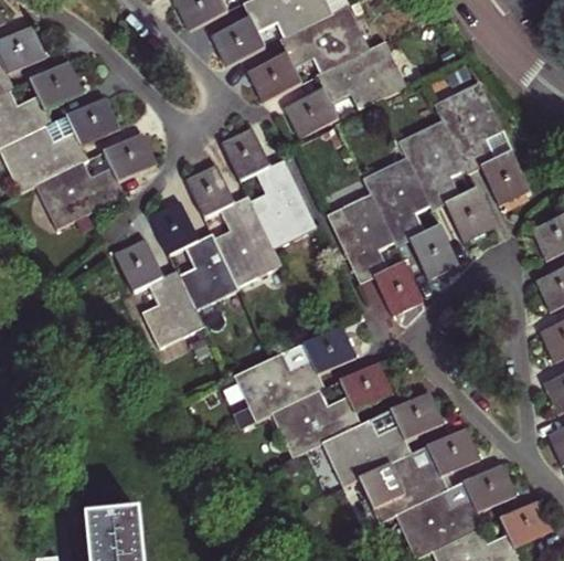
[(247,0),(173,0),(187,28),(226,10),(221,0),(247,0)]
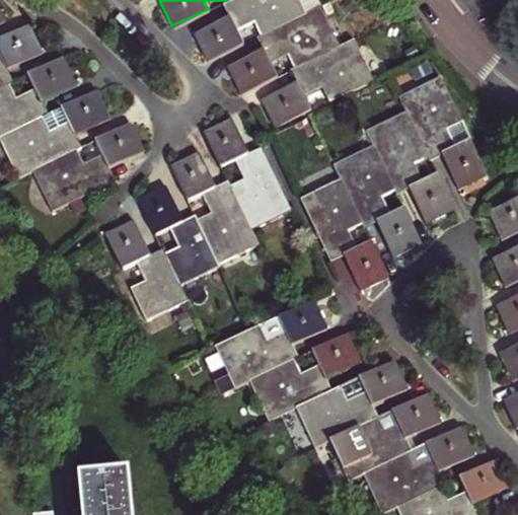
[(205,58),(259,35),(305,12),(299,0),(236,0),(240,9),(193,31),(205,58)]
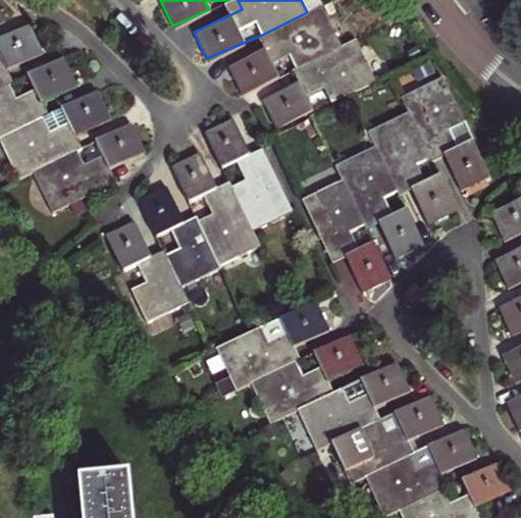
[(244,92),(293,69),(341,46),(321,5),(307,12),(260,36),(265,49),(231,65),(244,92)]
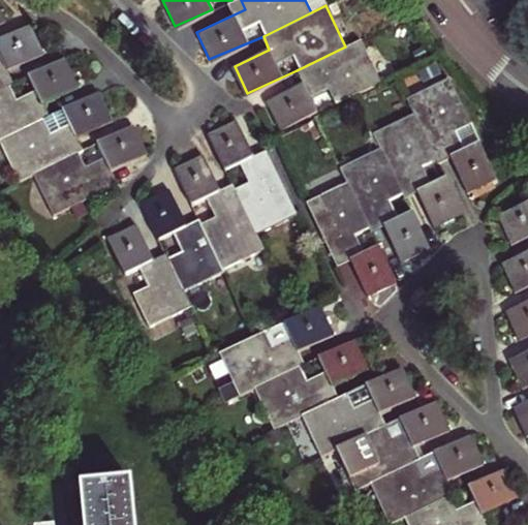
[(0,88),(0,71),(6,69),(41,52),(28,24),(0,37),(0,56),(0,88)]
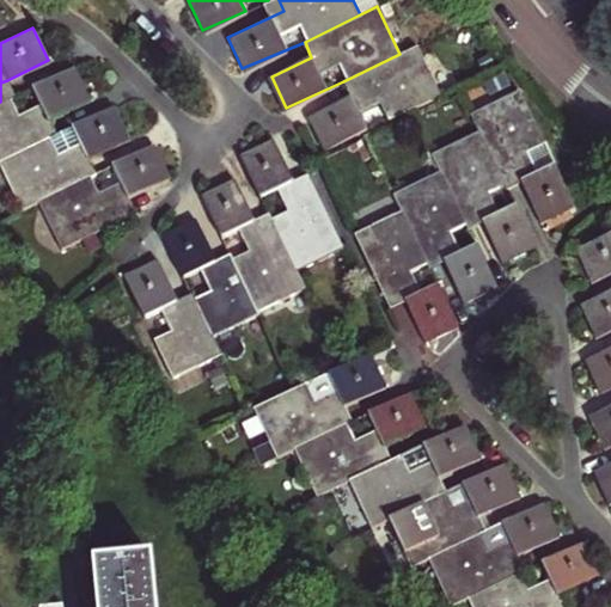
[(310,115),(325,147),(439,93),(416,46),(399,54),(343,81),(352,97),(310,115)]
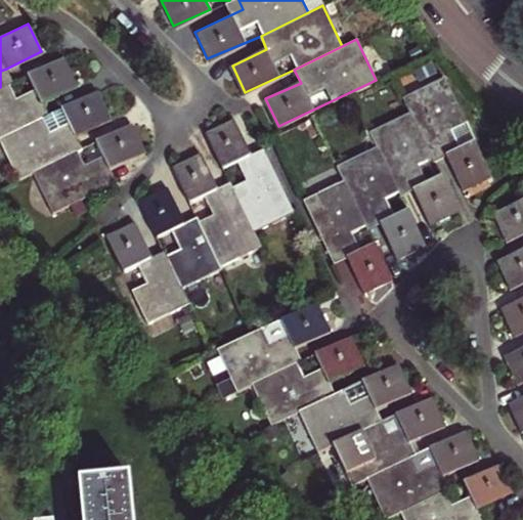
[(7,83),(0,87),(0,136),(33,121),(27,107),(39,101),(75,85),(61,56),(26,74),(33,88),(14,97),(7,83)]
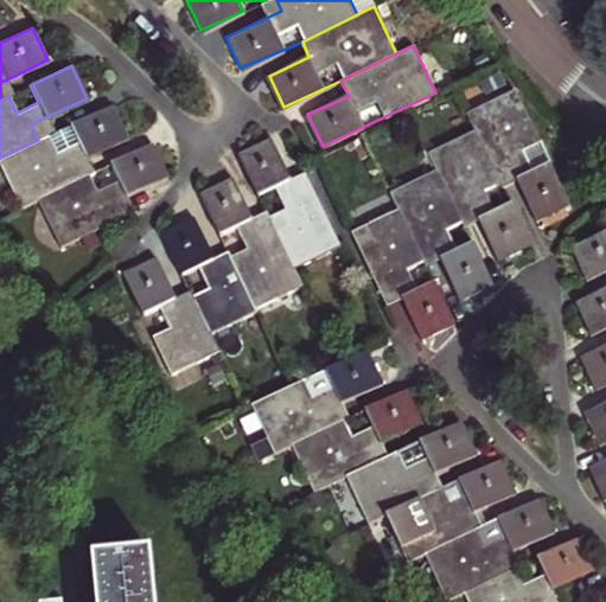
[(0,101),(8,96),(14,94),(7,79),(0,82),(0,101)]
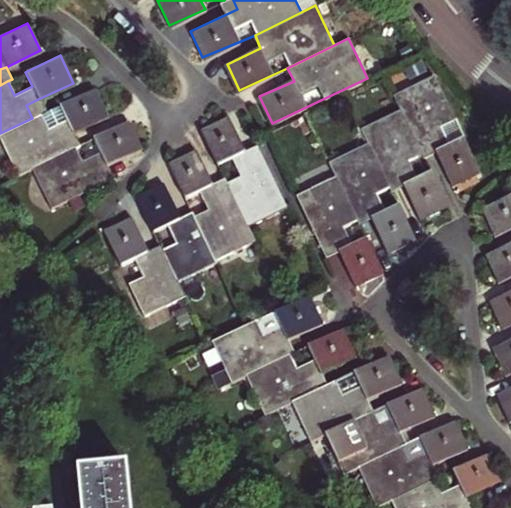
[(453,185),(479,172),(462,137),(447,144),(439,126),(453,119),(432,76),(393,95),(399,109),(417,146),(431,140),(435,150),(453,185)]
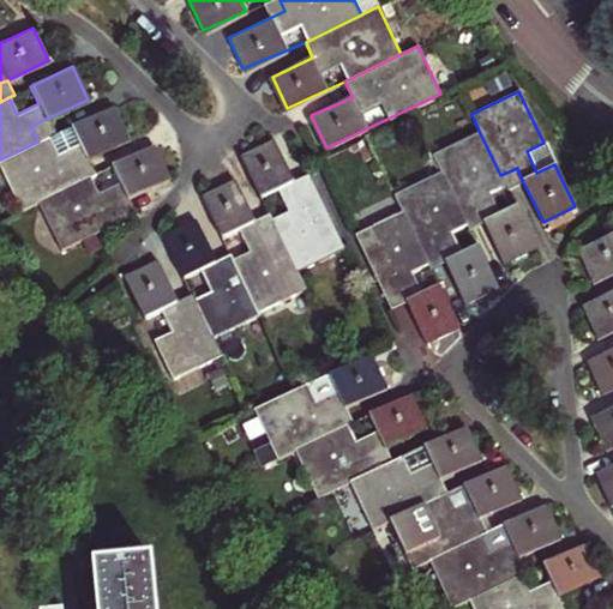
[(49,136),(38,142),(0,160),(0,166),(20,207),(38,199),(80,179),(73,164),(88,157),(130,137),(114,106),(72,125),(80,143),(58,154),(49,136)]
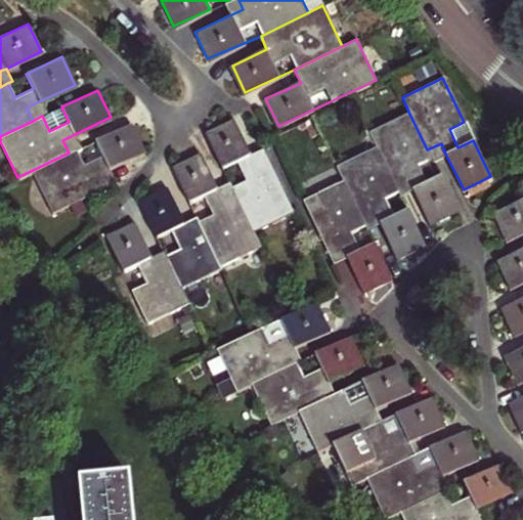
[(33,121),(42,116),(45,115),(39,101),(27,107),(33,121)]
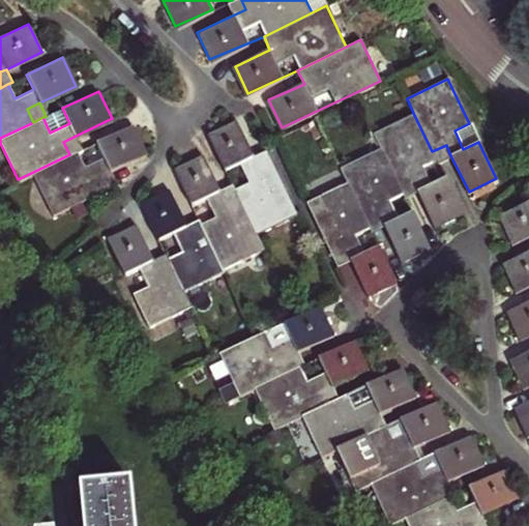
[(435,158),(432,151),(413,113),(373,132),(381,148),(398,183),(411,176),(416,188),(435,226),(462,213),(444,176),(429,183),(419,166),(435,158)]
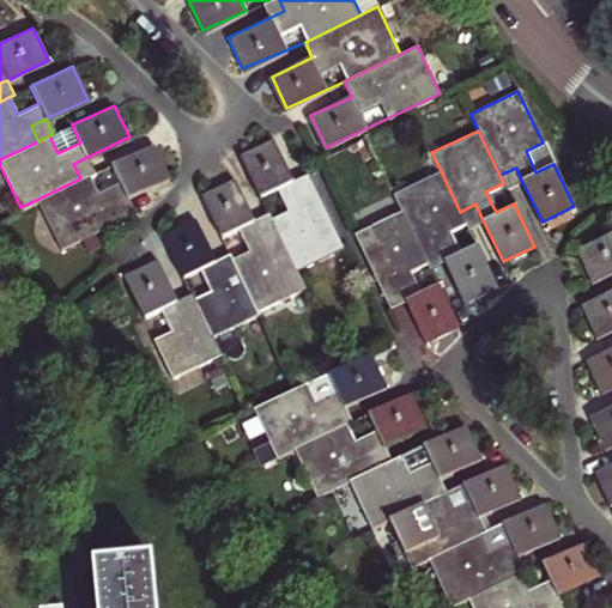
[(271,218),(274,226),(295,269),(343,247),(314,184),(297,192),(292,181),(272,138),(241,153),(260,195),(278,187),(290,210),(271,218)]
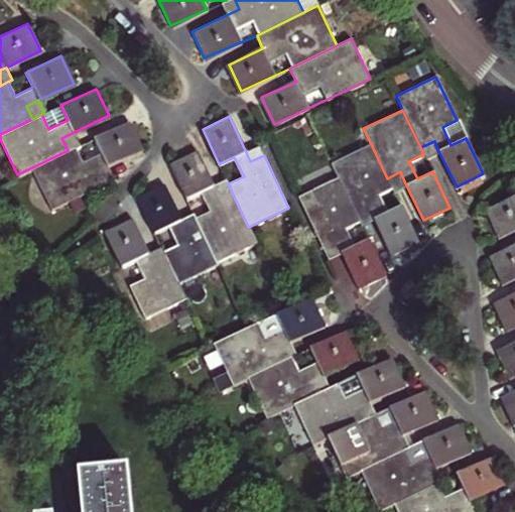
[(76,146),(68,150),(32,167),(51,207),(104,182),(98,170),(107,165),(142,149),(129,121),(94,138),(100,151),(83,160),(76,146)]
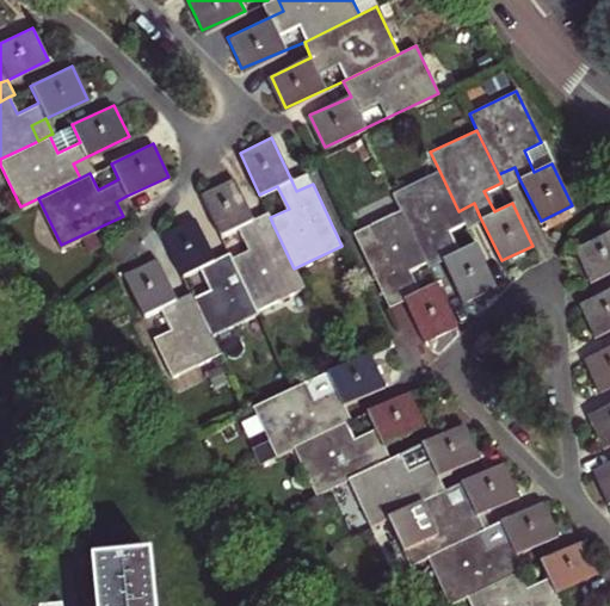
[(80,178),(90,173),(94,172),(87,156),(73,164),(80,178)]
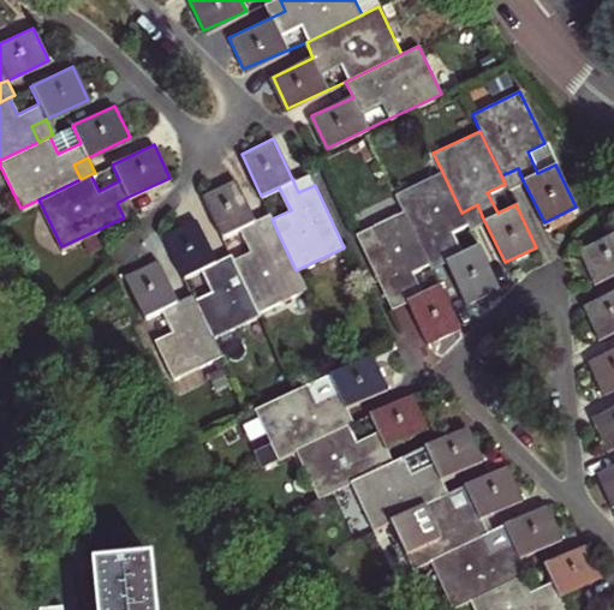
[(501,175),(505,184),(507,187),(523,180),(518,168),(501,175)]
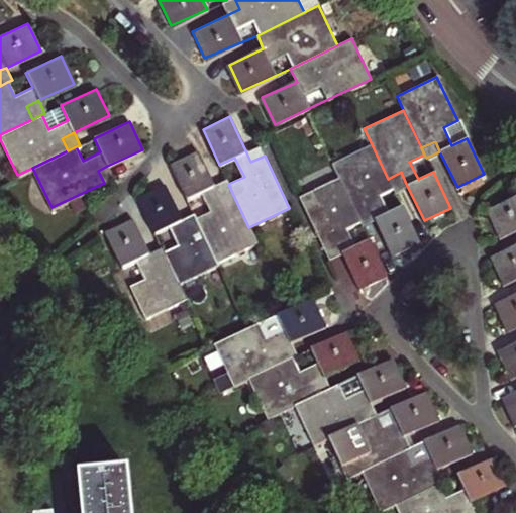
[(392,187),(388,179),(372,144),(331,163),(338,178),(355,213),(369,207),(374,217),(390,252),(417,239),(401,206),(386,212),(377,194),(392,187)]
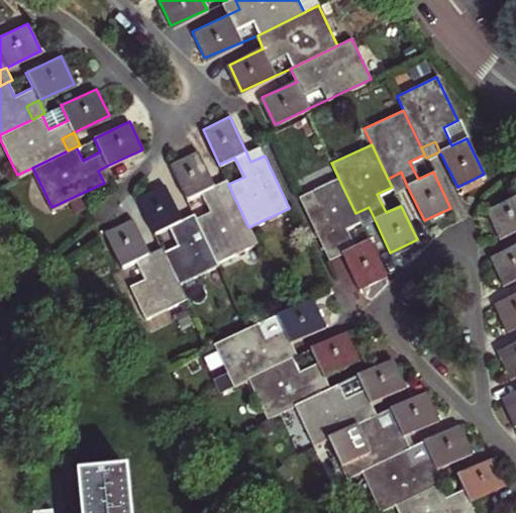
[(250,162),(265,156),(261,146),(246,152),(250,162)]
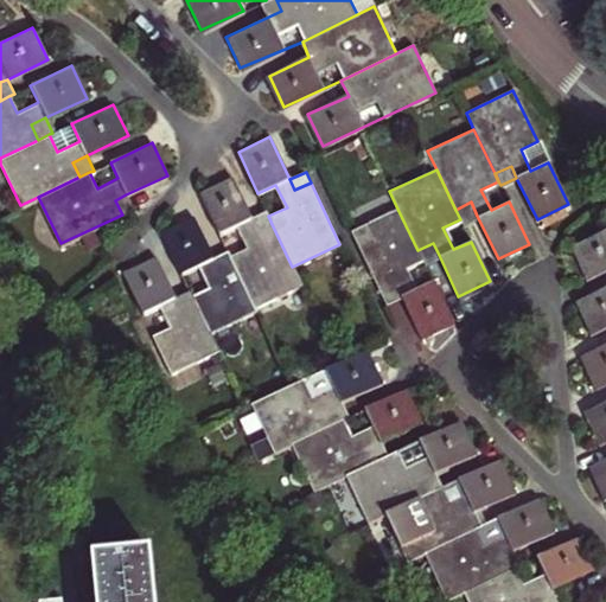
[(230,254),(235,263),(254,303),(299,282),(292,267),(272,224),(257,230),(252,217),(231,175),(199,190),(219,232),(236,225),(246,247),(230,254)]
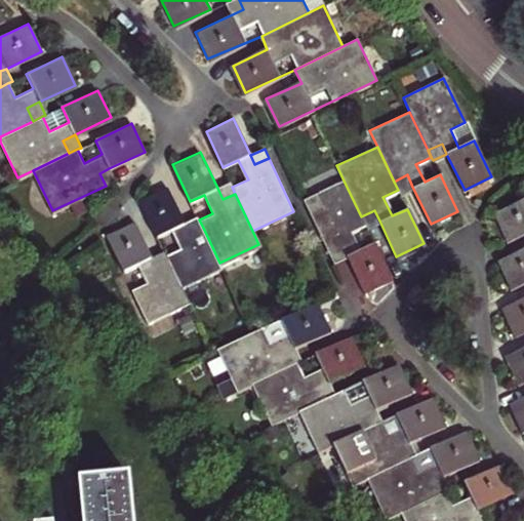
[(99,173),(106,186),(115,181),(109,168),(99,173)]
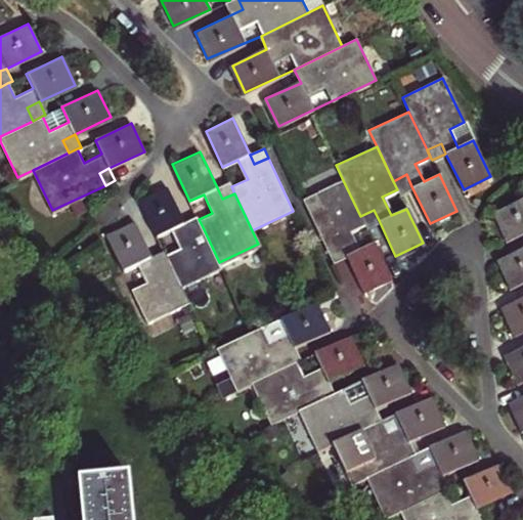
[(393,181),(397,189),(399,193),(411,186),(406,174),(393,181)]
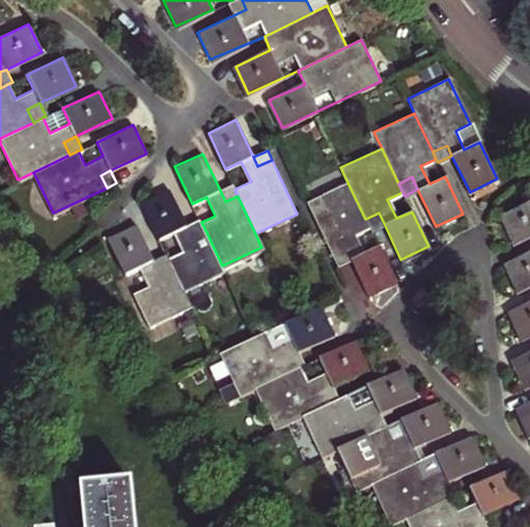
[(368,227),(365,219),(347,183),(306,201),(332,256),(346,249),(351,259),(368,296),(395,283),(378,246),(364,252),(355,233),(368,227)]
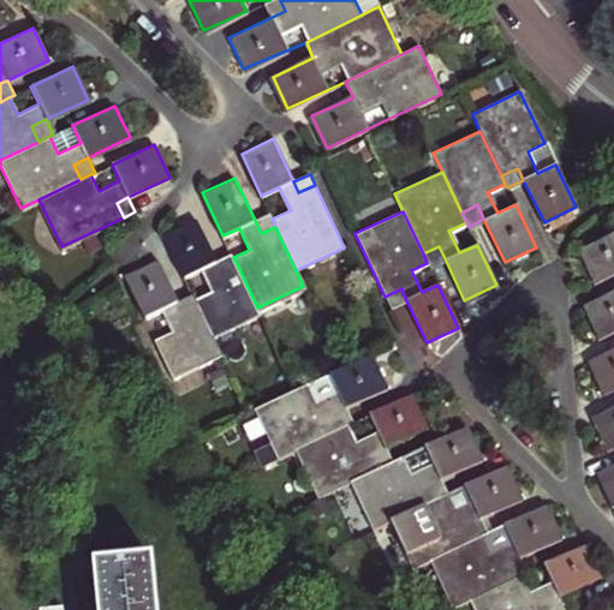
[(269,214),(255,220),(261,233),(275,227),(272,219),(269,214)]
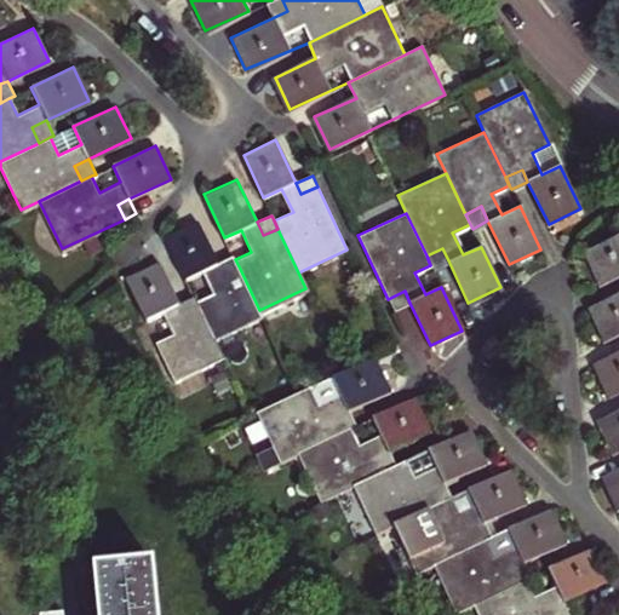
[(194,298),(199,308),(215,340),(262,317),(259,310),(240,269),(222,277),(216,263),(196,220),(165,235),(184,277),(201,269),(211,291),(194,298)]
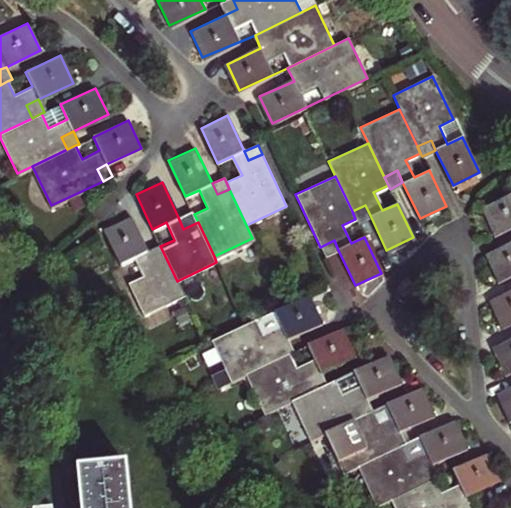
[(510,193),(481,207),(493,234),(510,226),(510,193)]
